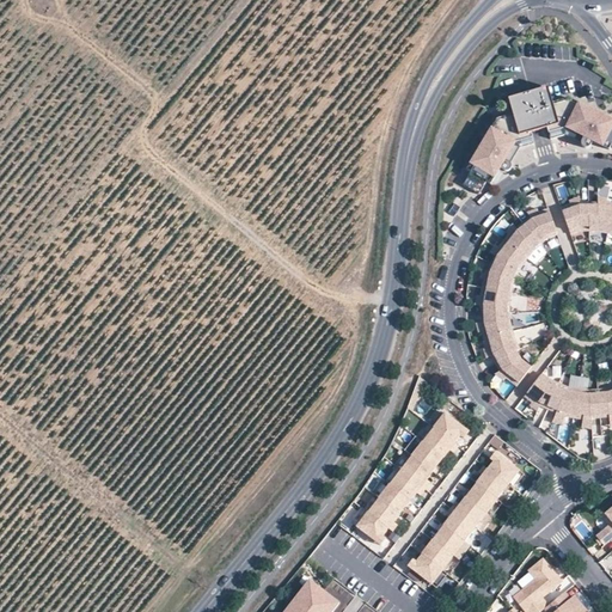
[(526,110),(532,130),(549,126),(543,105),(555,102),(550,86),(510,98),(515,114),(526,110)]
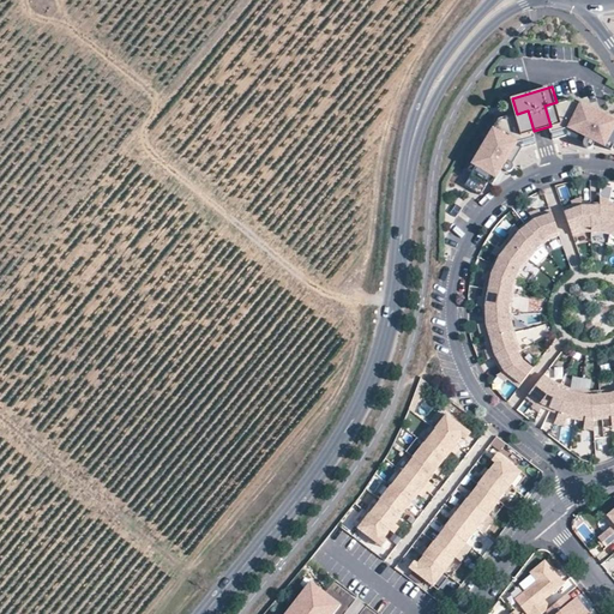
[(557,102),(545,106),(551,126),(553,138),(578,131),(588,136),(585,140),(585,142),(585,144),(587,145),(589,146),(590,146),(591,146),(593,145),(595,140),(612,149),(613,144),(613,119),(571,97),(557,102)]
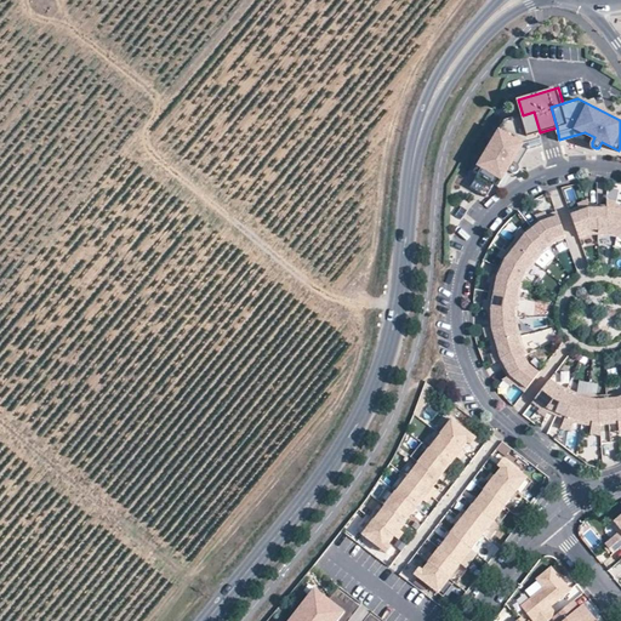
[(480,174),(472,187),(488,195),(495,183),(499,186),(510,169),(514,172),(517,171),(519,170),(519,169),(519,166),(518,164),(513,161),(519,152),(543,144),(540,132),(534,112),(523,115),(507,119),(476,171),(480,174)]
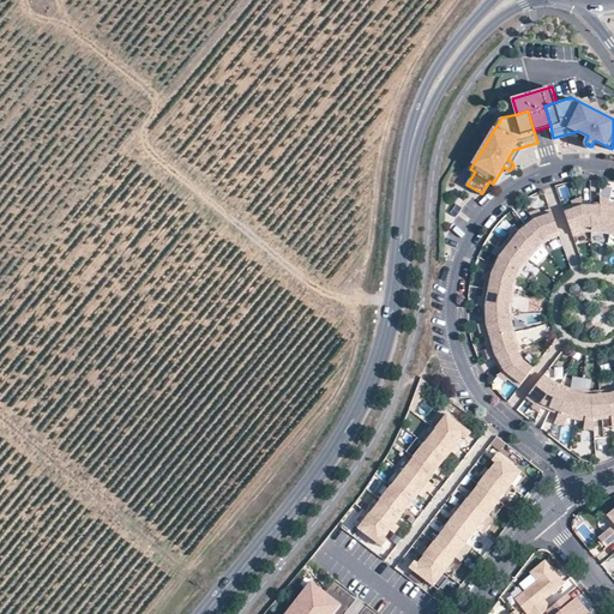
[(573,203),(564,206),(573,234),(583,230),(593,230),(593,202),(583,202),(583,199),(573,203)]
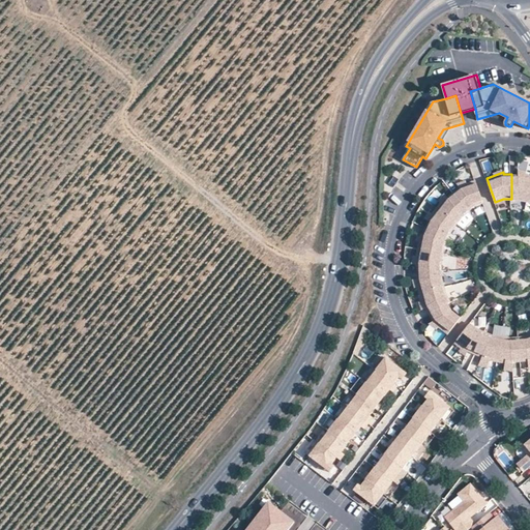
[(528,201),(529,189),(529,174),(526,173),(519,172),(519,174),(511,174),(511,199),(521,199),(528,201)]
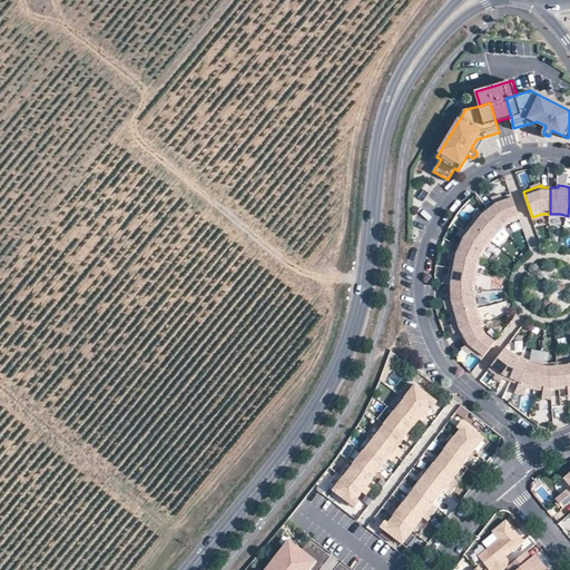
[(511,220),(521,217),(512,193),(502,196),(493,199),(494,200),(489,206),(504,226),(511,220)]
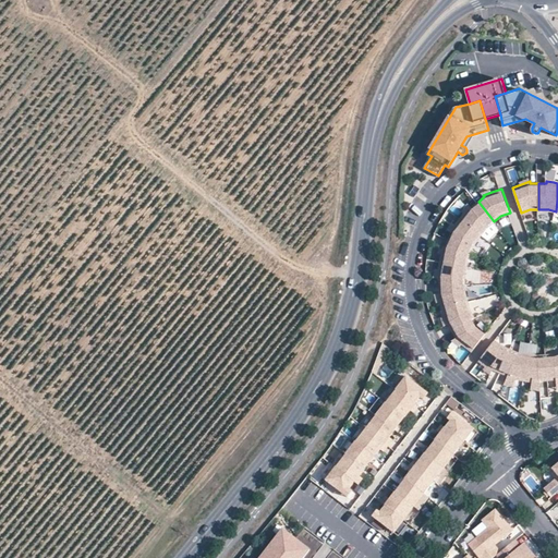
[(460,217),(482,234),(487,228),(495,222),(494,221),(478,202),(472,206),(470,205),(465,211),(460,217)]
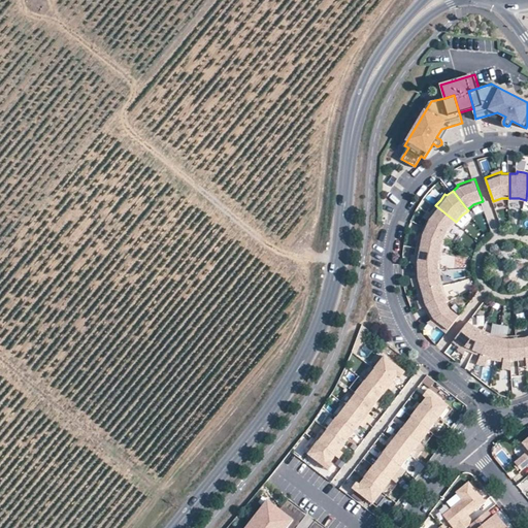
[(451,229),(456,222),(435,205),(431,211),(426,218),(428,219),(425,226),(448,236),(451,229)]
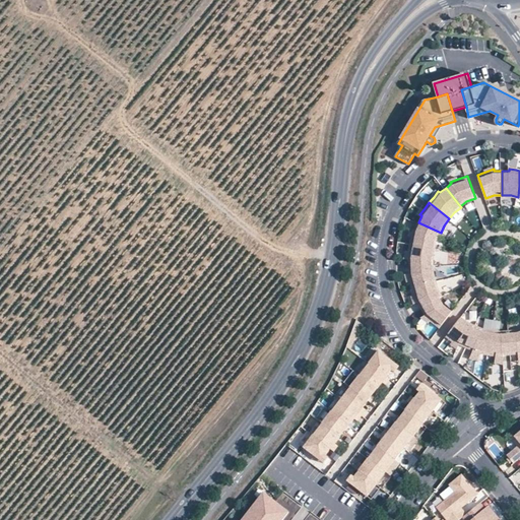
[(410,243),(436,248),(438,240),(441,233),(418,222),(415,230),(413,229),(412,236),(410,243)]
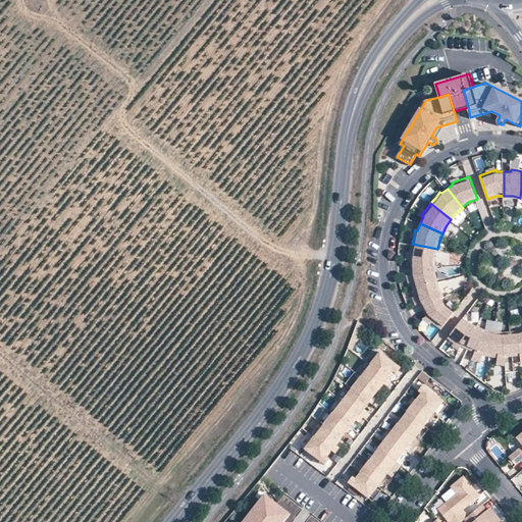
[(435,257),(437,249),(412,244),(411,251),(409,259),(411,259),(411,266),(436,265),(435,257)]
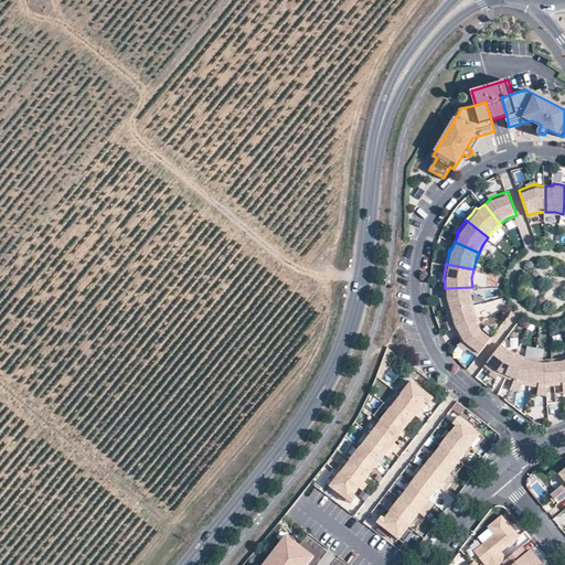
[(446,305),(448,312),(476,305),(472,296),(472,287),(445,288),(446,297),(444,297),(446,305)]
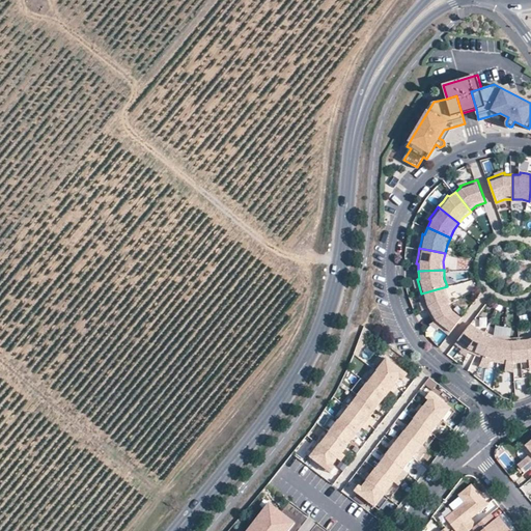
[(447,286),(421,294),(423,301),(425,308),(427,307),(431,314),(450,303),(452,302),(449,295),(447,286)]
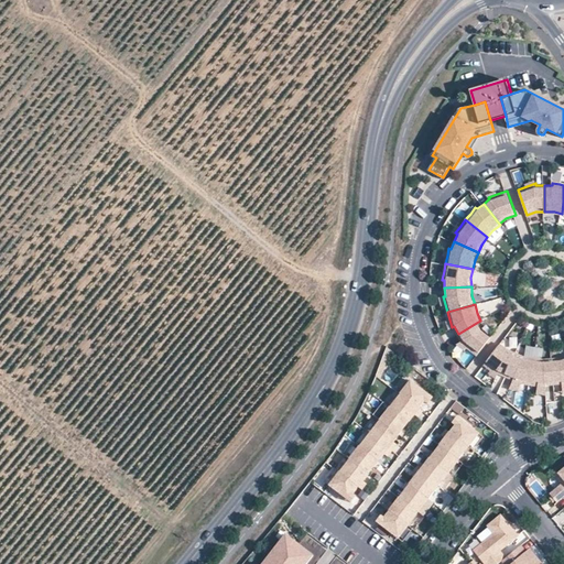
[(477,355),(491,337),(483,329),(478,322),(458,334),(462,340),(461,342),(467,347),(477,355)]
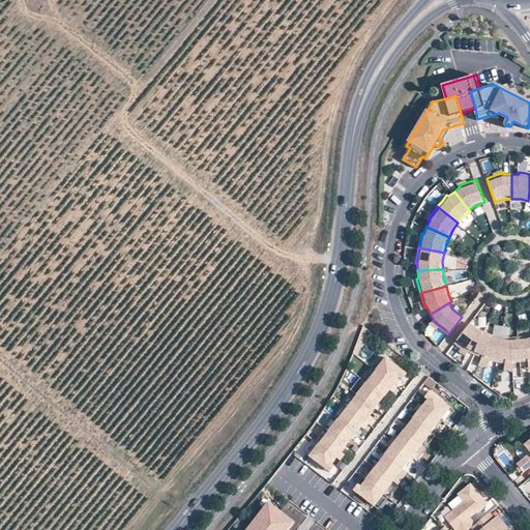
[(478,327),(471,322),(455,342),(462,347),(468,352),(469,350),(475,353),(486,330),(478,327)]
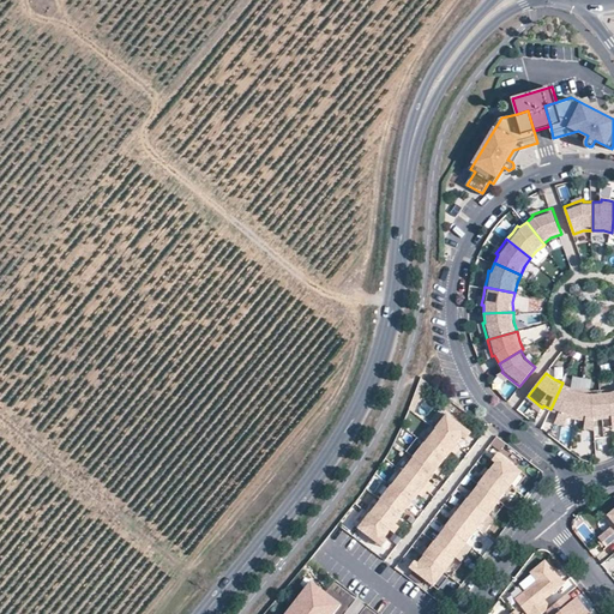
[(426,379),(422,375),(417,390),(410,407),(415,410),(426,379)]
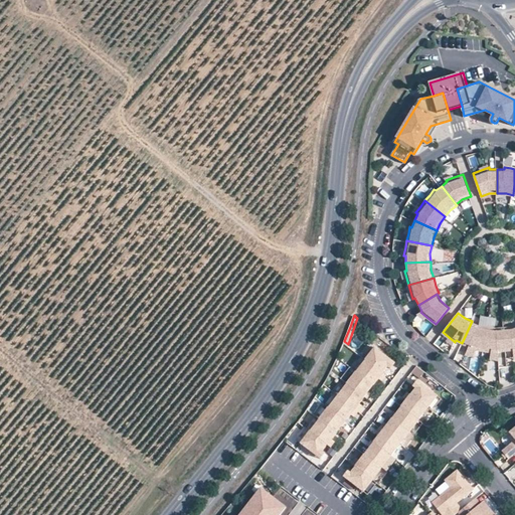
[(472,321),(462,343),(469,346),(469,348),(476,349),(484,350),(488,325),(480,324),(472,321)]
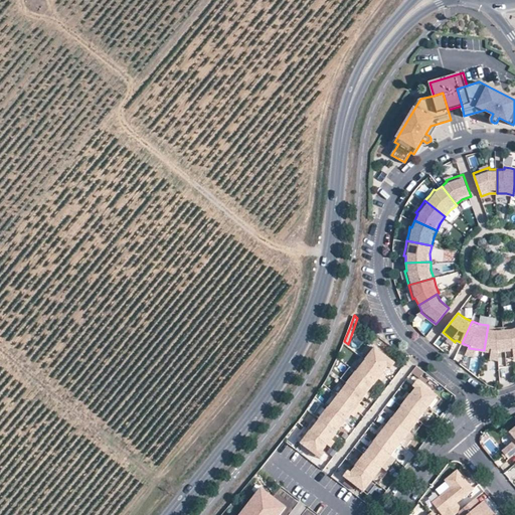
[(514,324),(512,326),(504,326),(506,350),(513,349),(514,351),(514,350),(514,324)]
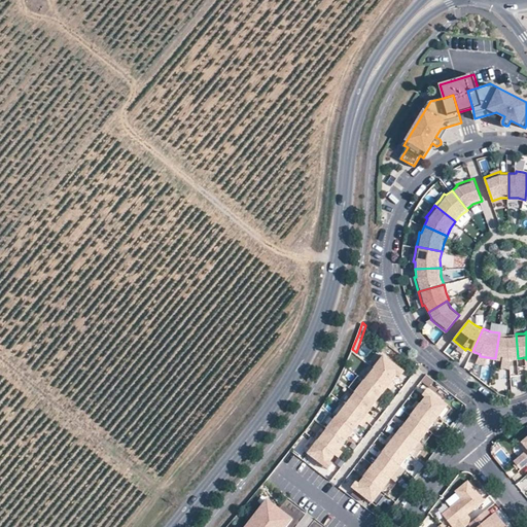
[(508,335),(499,332),(495,358),(502,359),(511,361),(511,359),(518,358),(516,334),(508,335)]
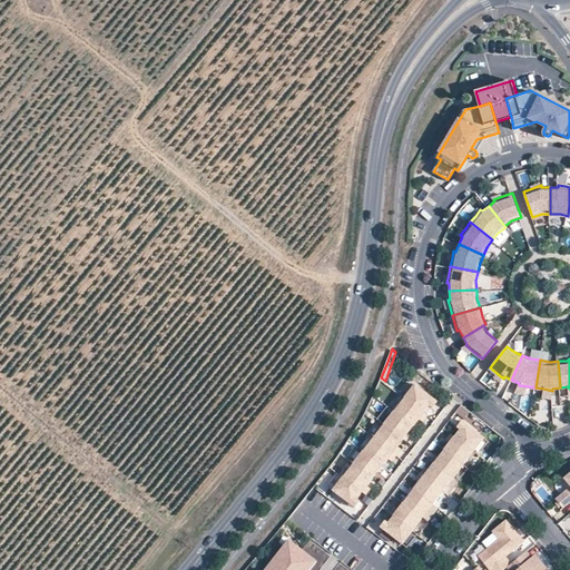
[(415,383),(411,380),(401,393),(405,396),(415,383)]
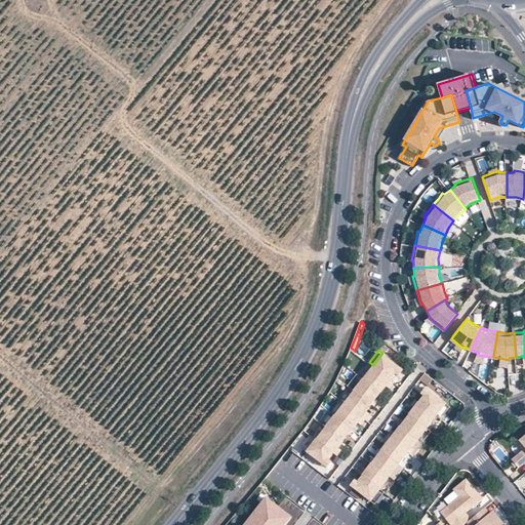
[(396,372),(400,366),(382,353),(373,365),(391,378),(396,372)]
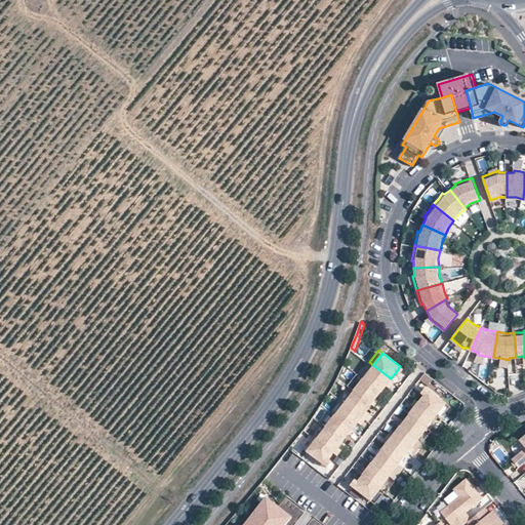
[(373,365),(369,362),(360,374),(363,377),(364,377),(373,365)]
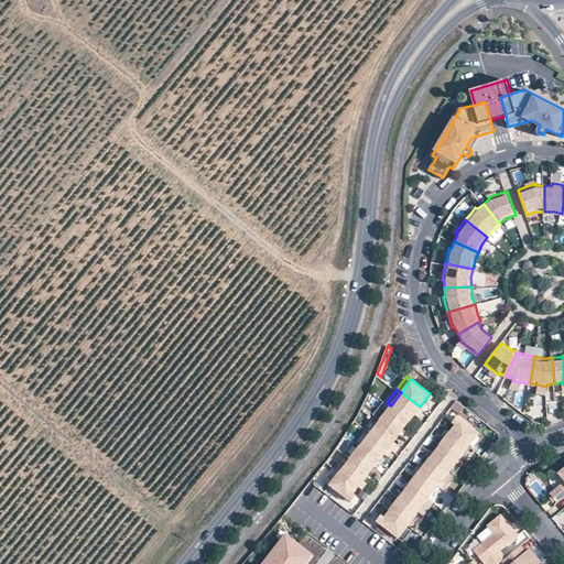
[(420,408),(420,407),(401,392),(391,405),(410,420),(410,421),(415,413),(420,408)]
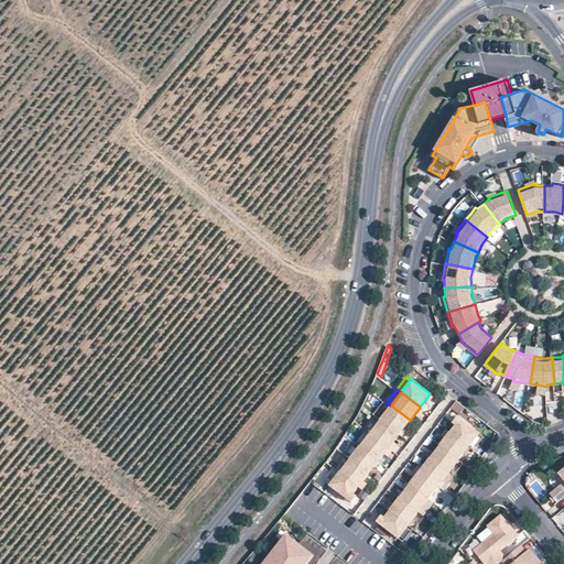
[(387,402),(386,402),(376,415),(380,419),(390,405),(387,402)]
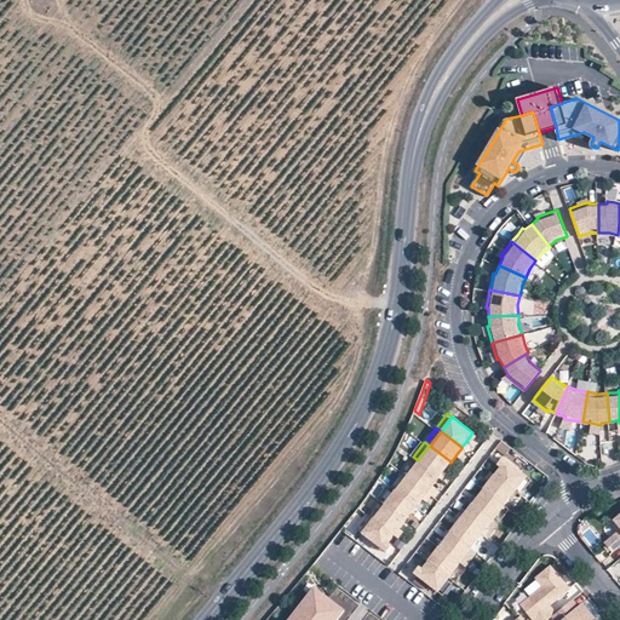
[(445,470),(451,461),(430,446),(429,446),(418,460),(419,460),(440,476),(445,470)]
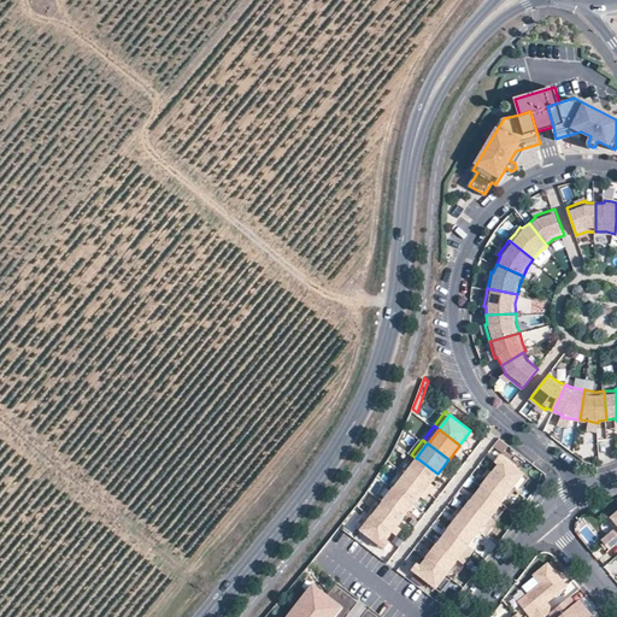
[(526,474),(505,457),(499,464),(493,471),(515,487),(515,488),(526,474)]
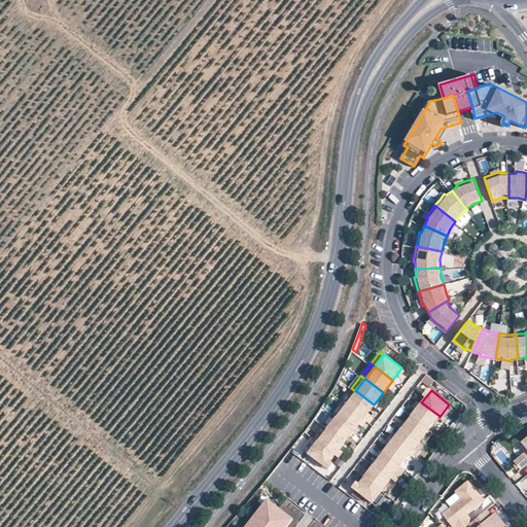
[(369,412),(374,406),(374,405),(356,391),(347,403),(364,417),(369,412)]
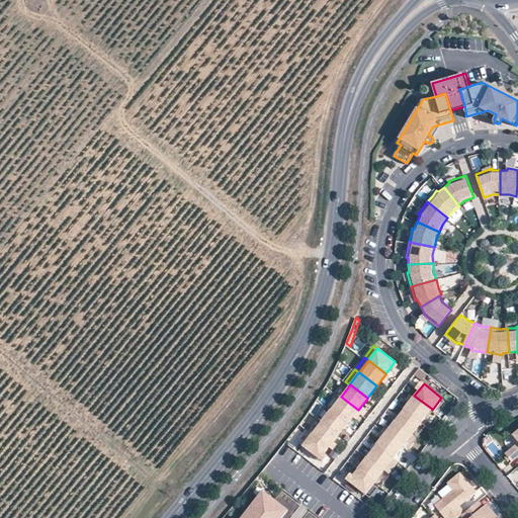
[(341,397),(337,394),(327,406),(331,409),(332,409),(341,397)]
